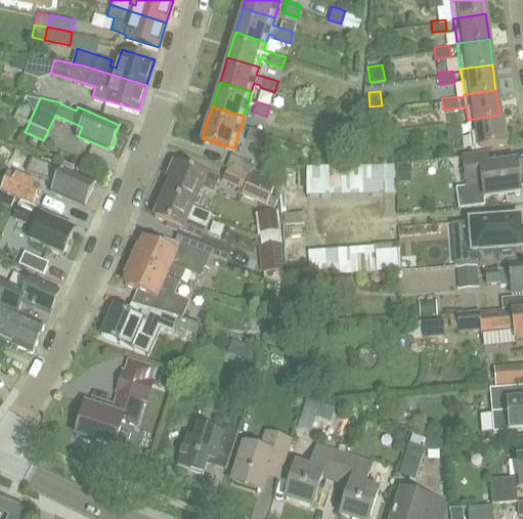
[(499,115),(468,120),(468,122),(469,130),(471,146),(505,142),(502,116),(499,116),(499,115)]
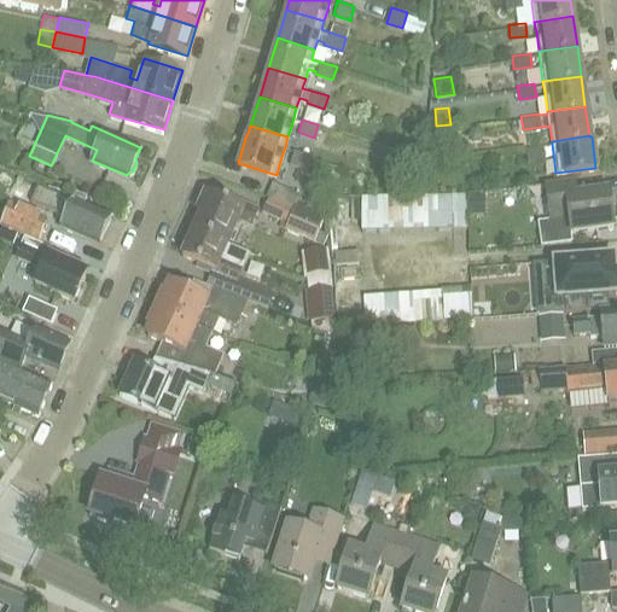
[(545,158),(542,145),(524,146),(527,161),(545,158)]
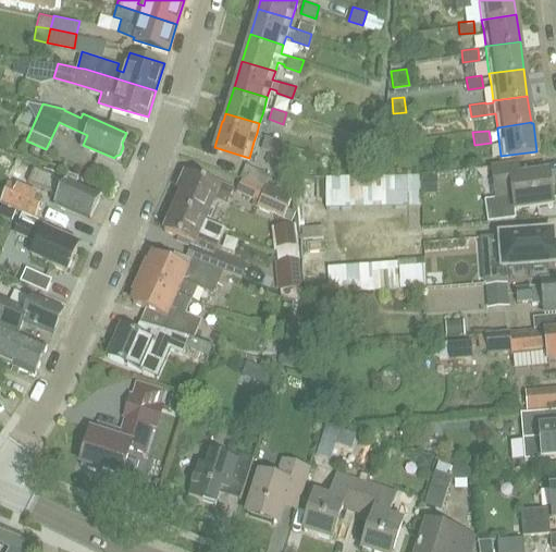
[(275,150),(280,138),(264,134),(260,146),(275,150)]
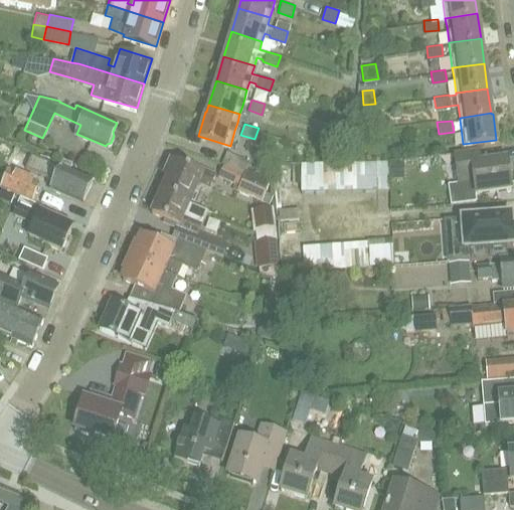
[(478,148),(454,151),(458,179),(472,178),(474,191),(510,186),(506,156),(479,160),(478,148)]
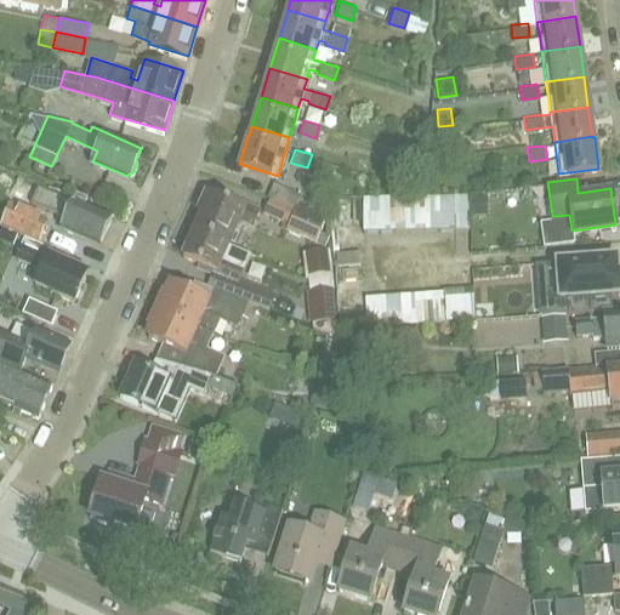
[(273,180),(267,194),(324,215),(325,214),(296,204),(301,193),(273,180)]
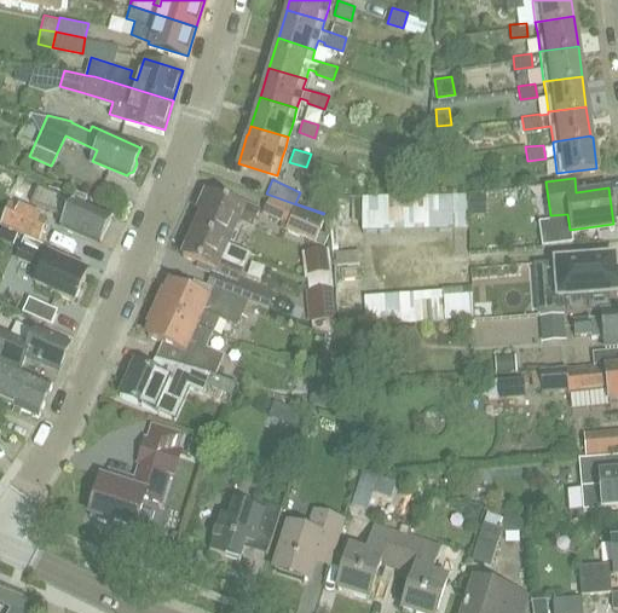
[(111,215),(38,184),(30,200),(67,214),(62,225),(99,241),(111,215)]
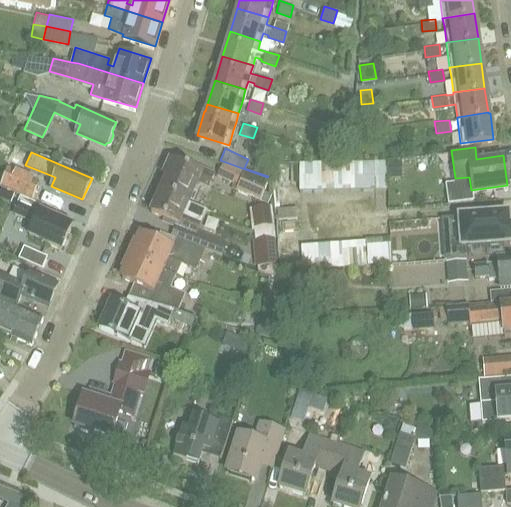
[(162,188),(188,200),(198,179),(208,184),(213,171),(192,162),(190,166),(170,157),(163,172),(168,174),(162,188)]
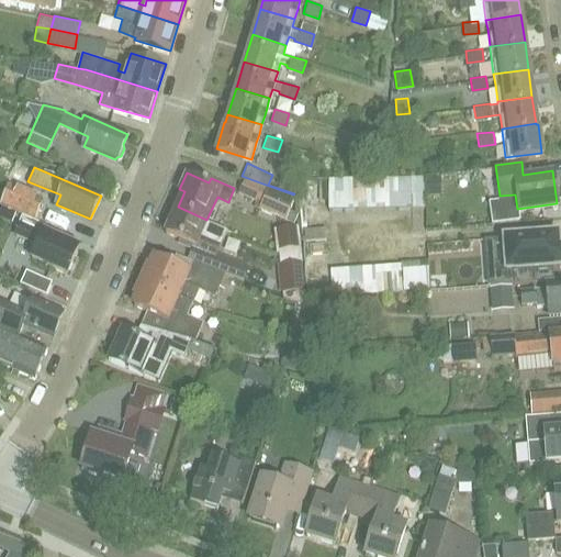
[(376,175),(360,176),(360,207),(377,205),(376,175)]
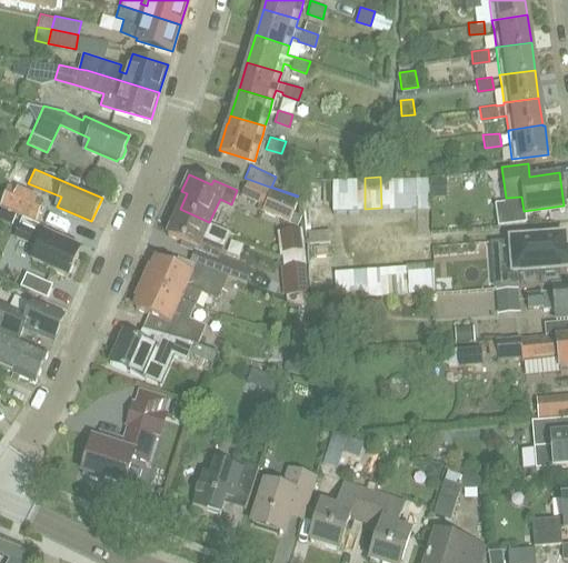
[(396,177),(380,177),(381,208),(397,208),(396,177)]
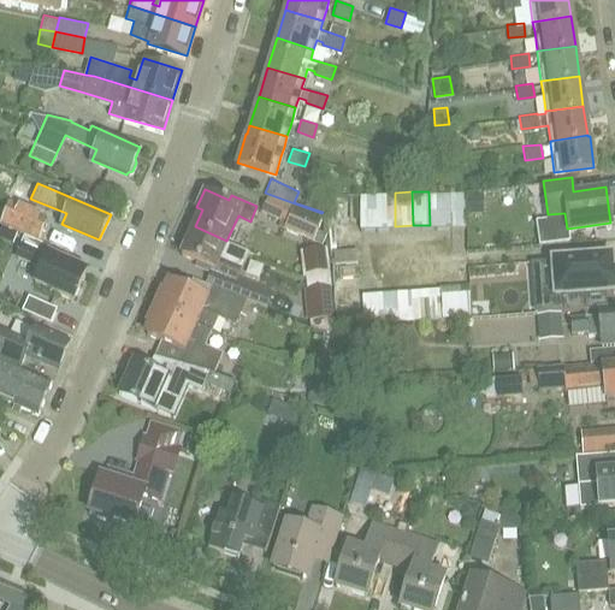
[(447,191),(429,191),(430,225),(448,225),(447,191)]
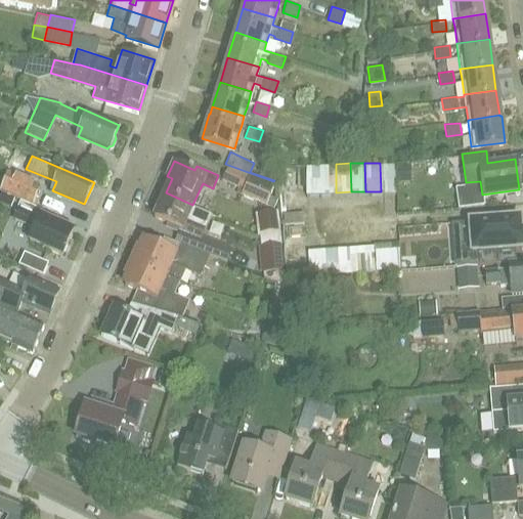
[(395,163),(380,163),(381,191),(395,191),(395,163)]
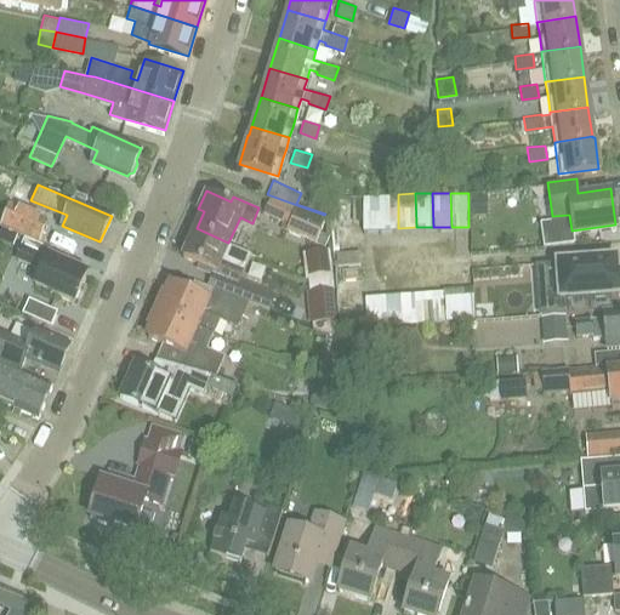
[(319,228),(324,215),(267,194),(266,194),(268,195),(262,211),(282,220),(279,225),(313,240),(313,239),(324,244),(329,233),(319,228)]
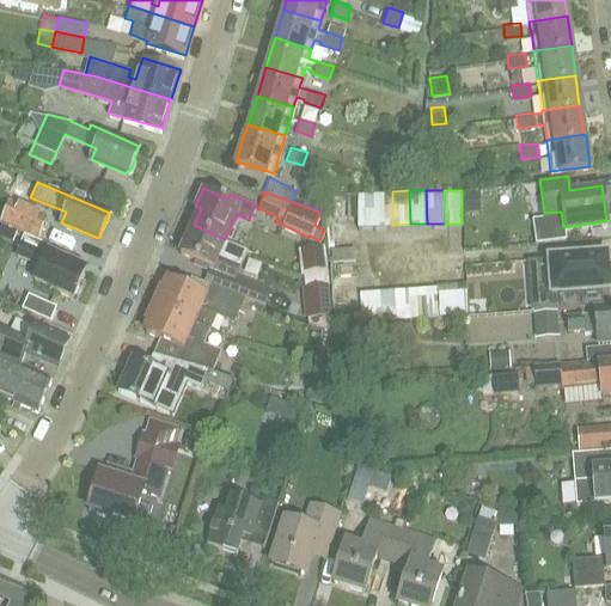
[(356,191),(356,225),(376,225),(374,191),(356,191)]
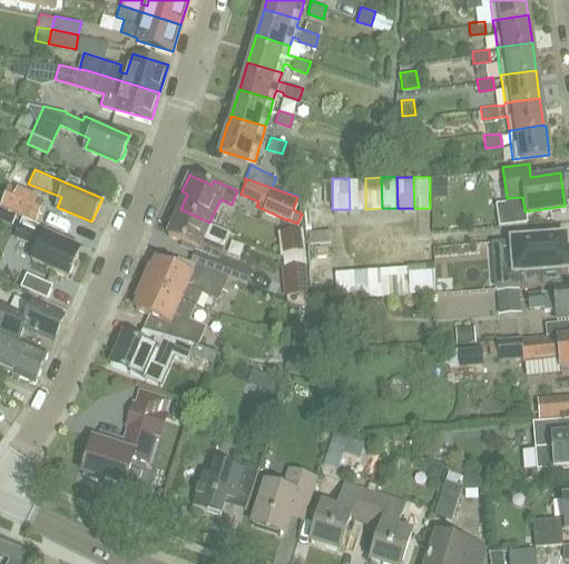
[(365,178),(349,178),(350,209),(365,209),(365,178)]
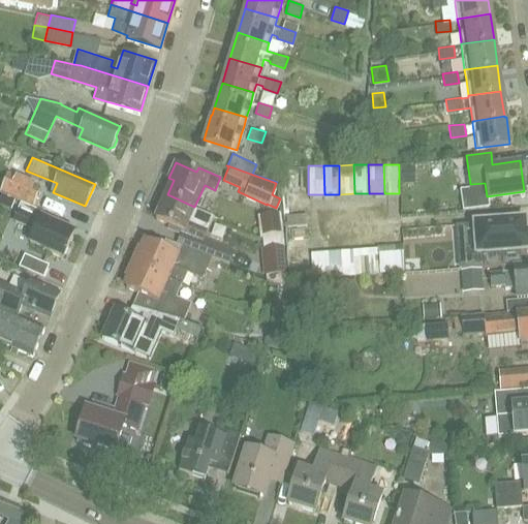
[(32,204),(40,185),(8,170),(0,186),(0,188),(32,204)]
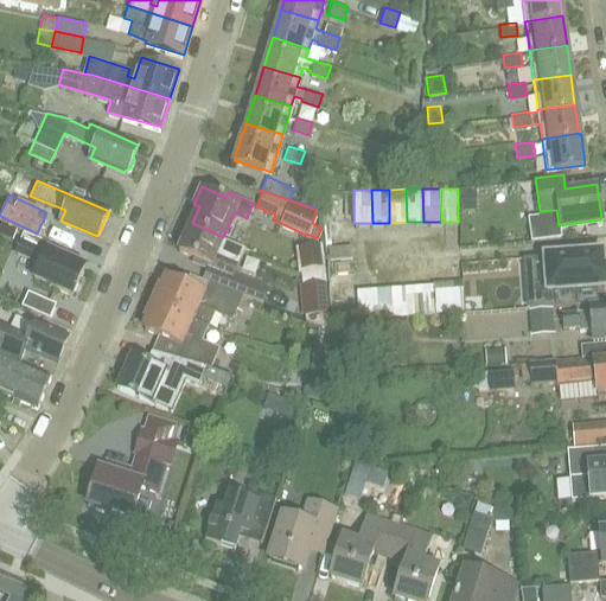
[(227,240),(223,238),(223,237),(192,223),(180,248),(208,261),(202,276),(206,279),(221,285),(242,293),(261,301),(268,285),(235,270),(240,256),(223,248),(227,240)]
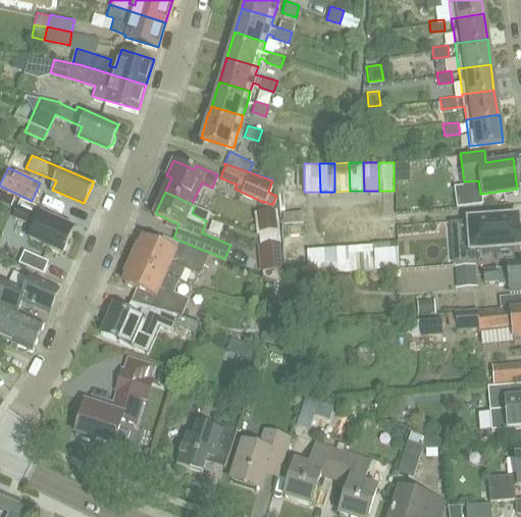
[(30,237),(51,246),(59,250),(62,251),(73,227),(52,218),(54,213),(39,207),(37,211),(19,203),(14,214),(36,223),(30,237)]
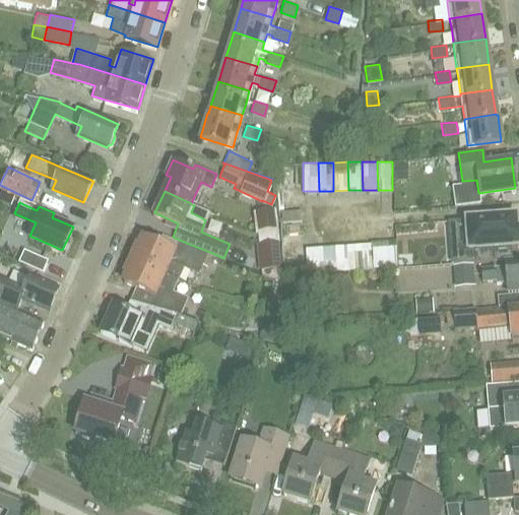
[(255,232),(258,231),(278,229),(276,206),(253,209),(255,232)]
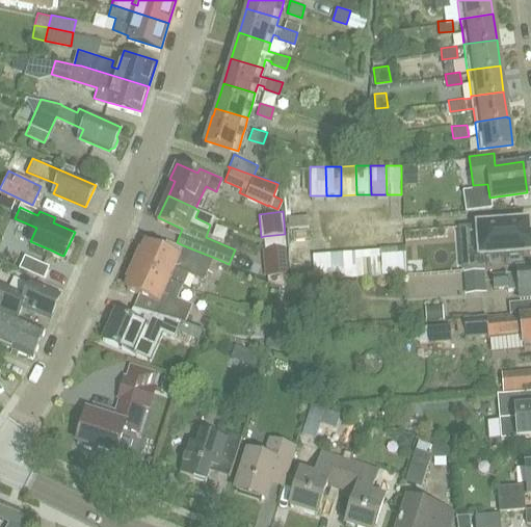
[(479,252),(465,253),(466,268),(505,265),(505,252),(530,249),(530,218),(477,222),(479,252)]
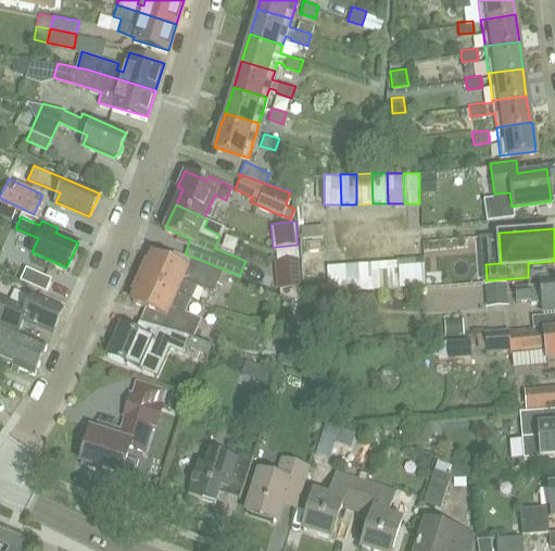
[(300,257),(298,245),(276,247),(277,258),(275,259),(277,287),(279,287),(280,290),(303,300),(301,285),(302,285),(300,257)]
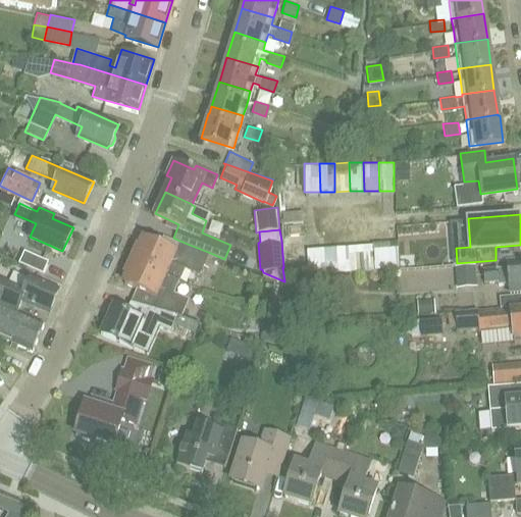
[(177,240),(173,249),(144,236),(135,258),(165,271),(178,277),(184,265),(199,272),(208,252),(190,245),(177,240)]
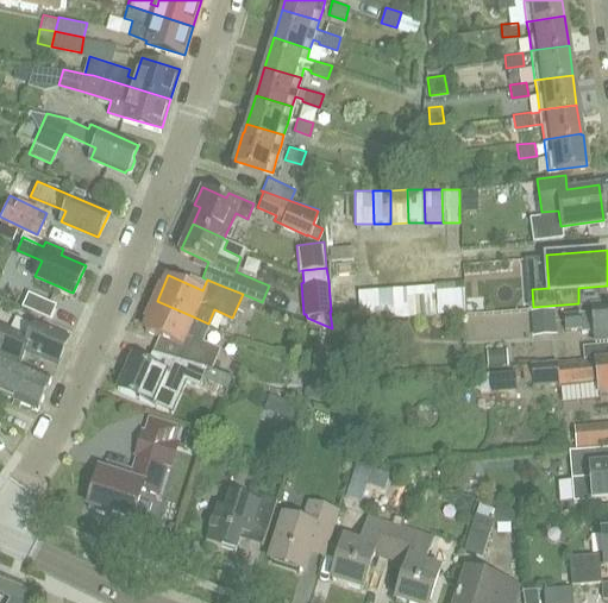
[(465,280),(450,281),(452,311),(467,309),(465,280)]
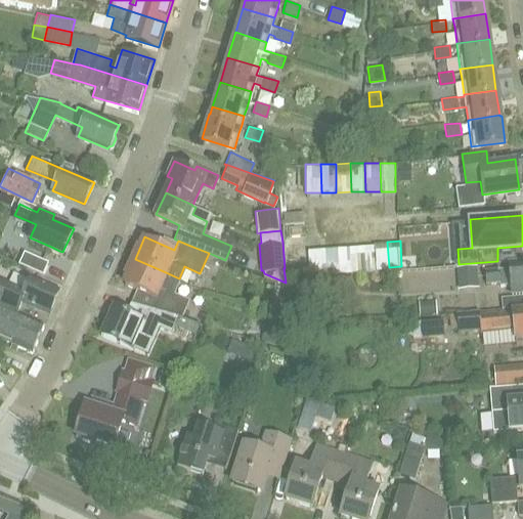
[(387,242),(374,243),(376,268),(389,267),(387,242)]
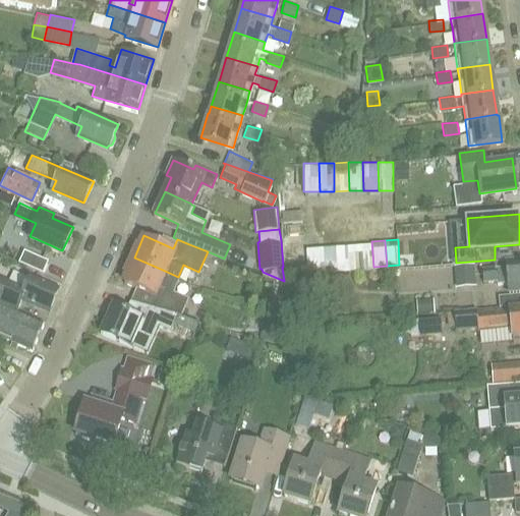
[(371,241),(359,242),(361,267),(373,267),(371,241)]
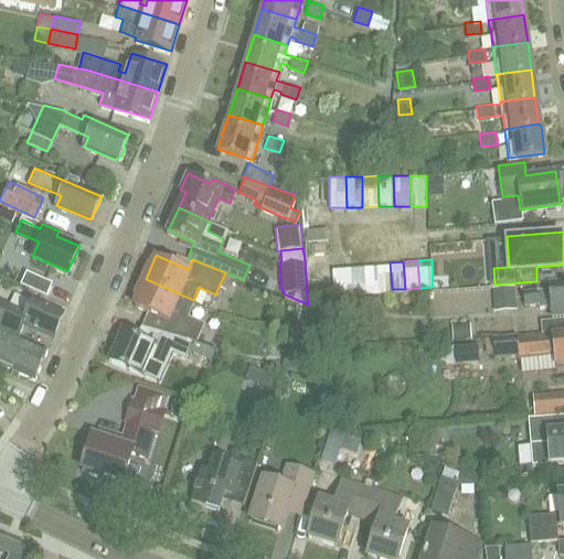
[(390,262),(375,264),(378,290),(392,289),(390,262)]
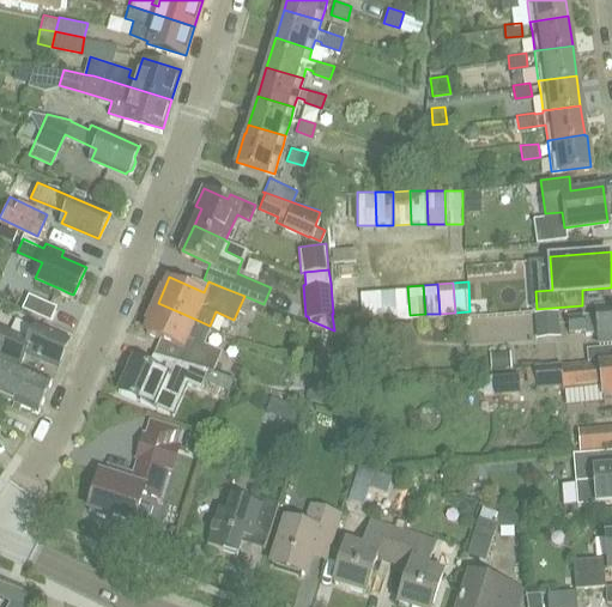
[(407,286),(393,287),(395,316),(410,315),(407,286)]
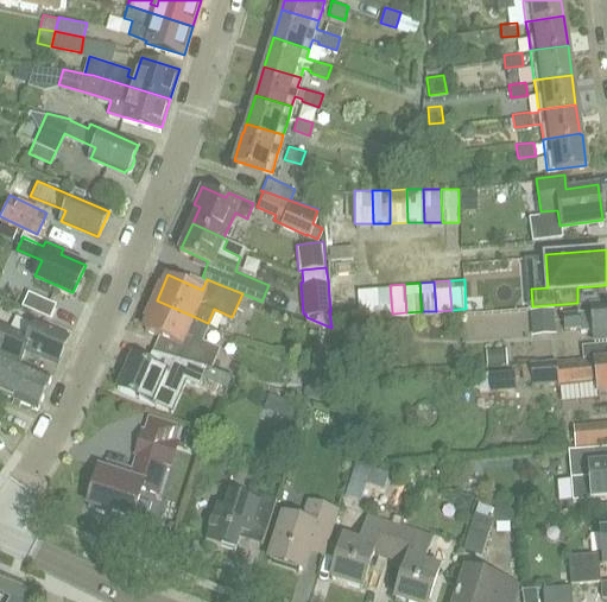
[(390,285),(356,287),(359,316),(378,315),(392,314),(390,285)]
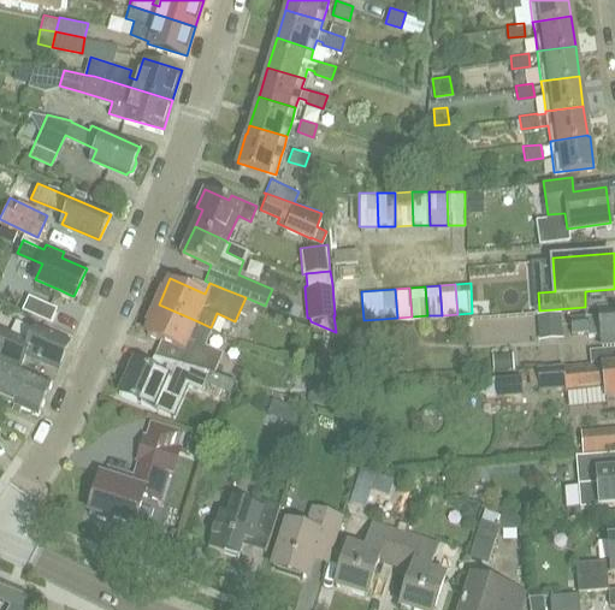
[(51,320),(57,306),(28,292),(22,308),(51,320)]
